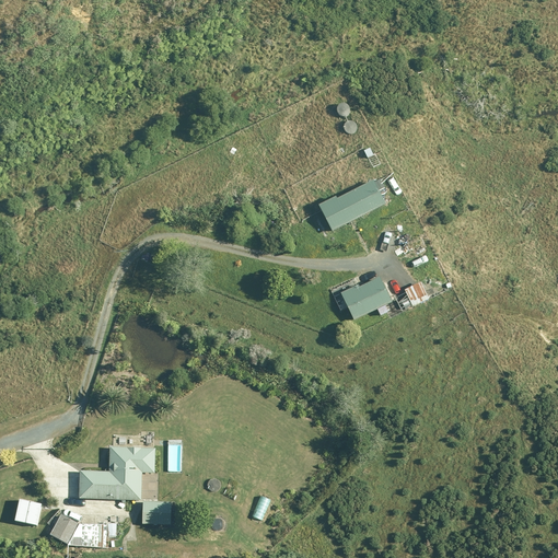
[(329,230),(385,204),(373,178),(317,205),(329,230)]
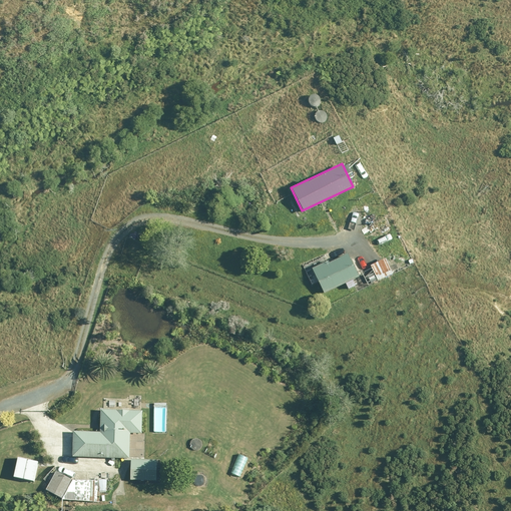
[(349,252),(312,268),(322,291),(358,277),(349,252)]
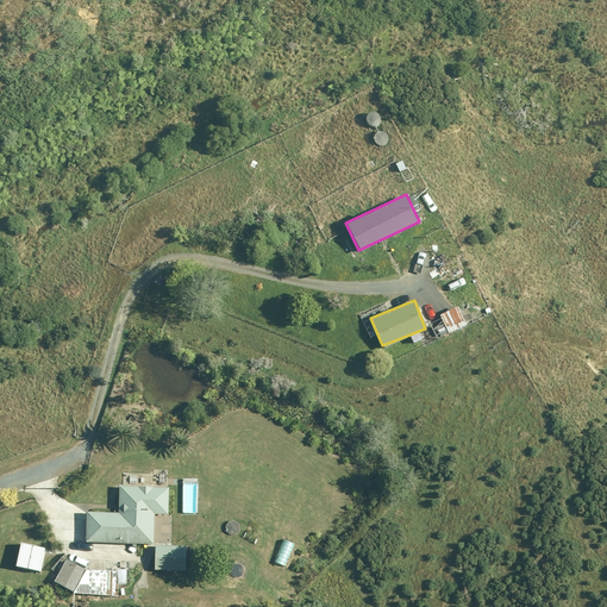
[(458,305),(439,314),(448,331),(467,323),(458,305)]
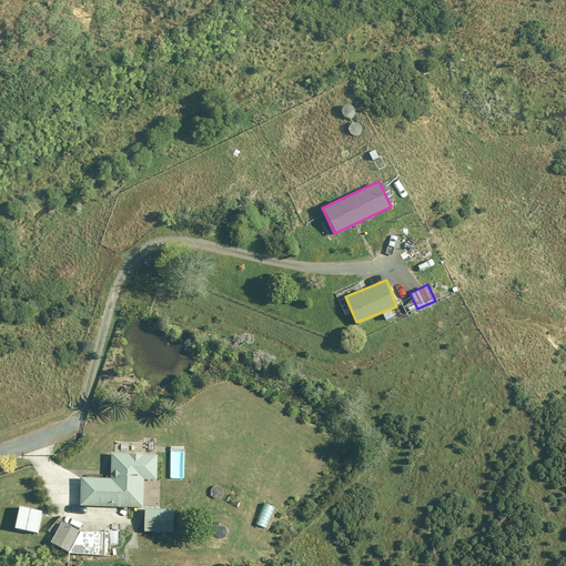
[(81,476),(80,504),(143,506),(144,478),(157,478),(158,453),(112,452),(111,477),(81,476)]
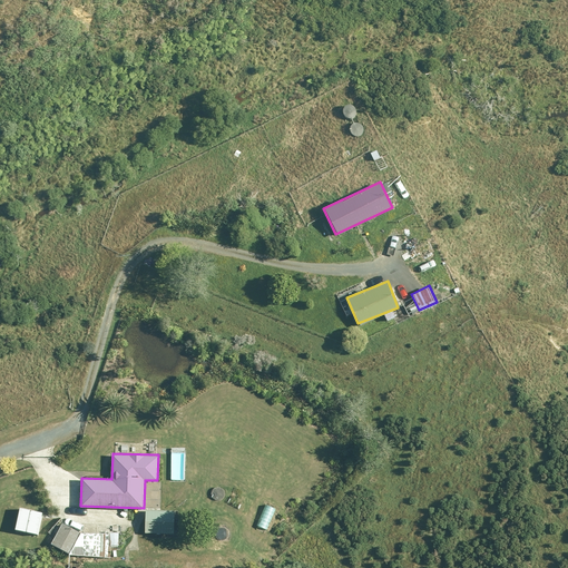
[(145,531),(173,532),(174,509),(146,509),(145,531)]
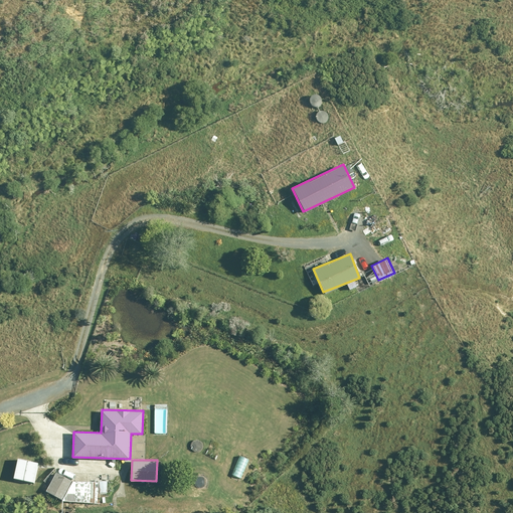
[(46,491),(68,501),(70,496),(88,503),(89,500),(72,493),(77,482),(54,472),(46,491)]
